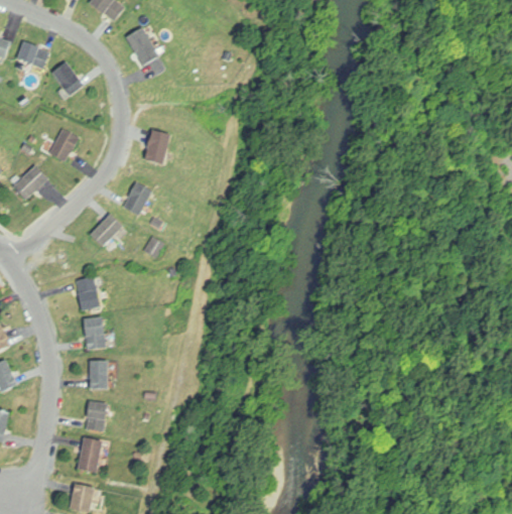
[(89,0),(88,1),(113,20),(125,5),(118,0),(89,0)]
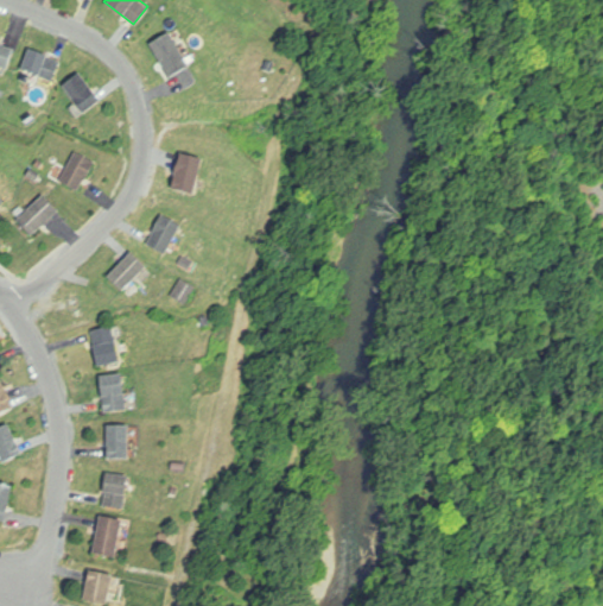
[(148,43),(167,75),(186,64),(167,31),(148,43)]
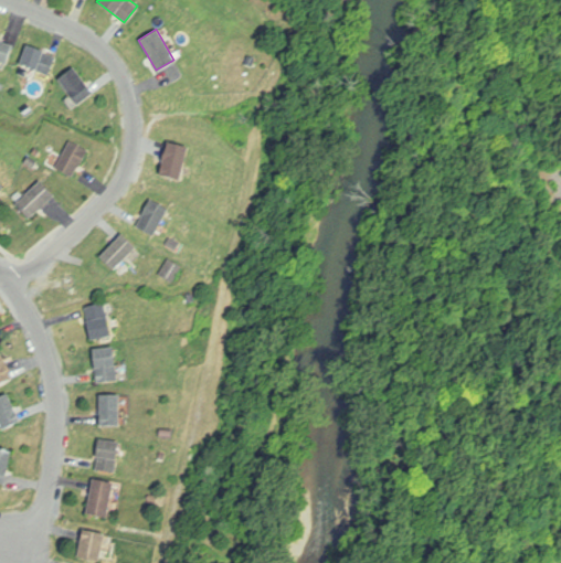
[(0,40),(11,44),(4,62),(0,60),(0,40)]
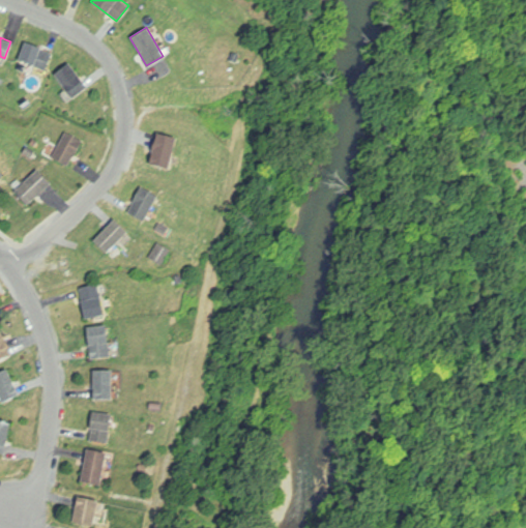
[(17,59),(24,40),(51,51),(44,69),(17,59)]
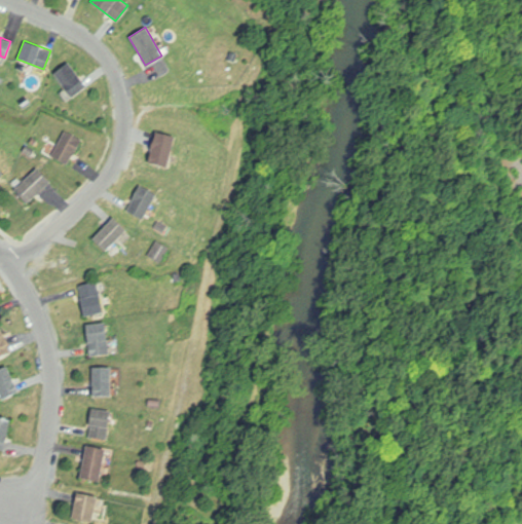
[(228,51),(225,59),(231,61),(233,53),(228,51)]
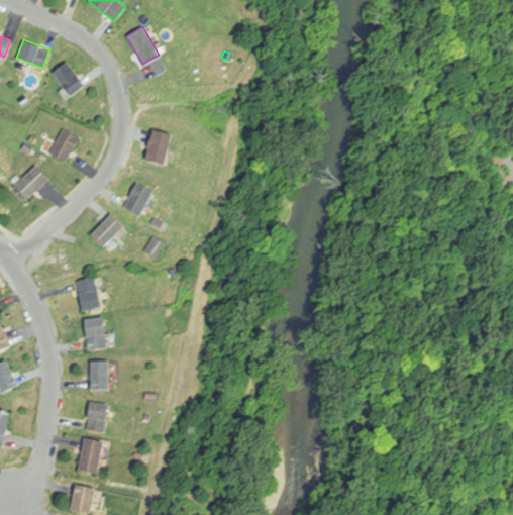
[(52,71),(66,61),(76,74),(78,72),(86,83),(70,95),(52,71)]
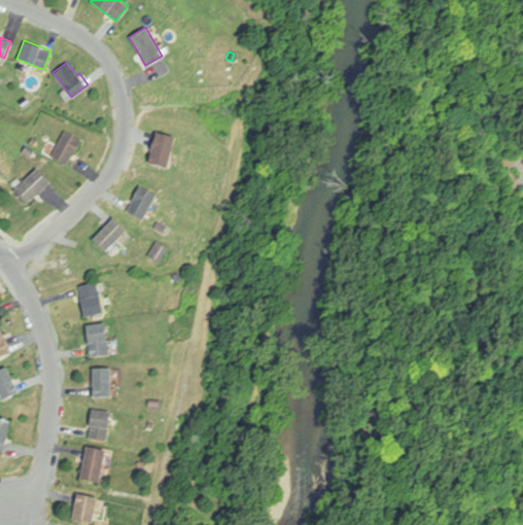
[(63,130),(79,139),(65,164),(48,154),(63,130)]
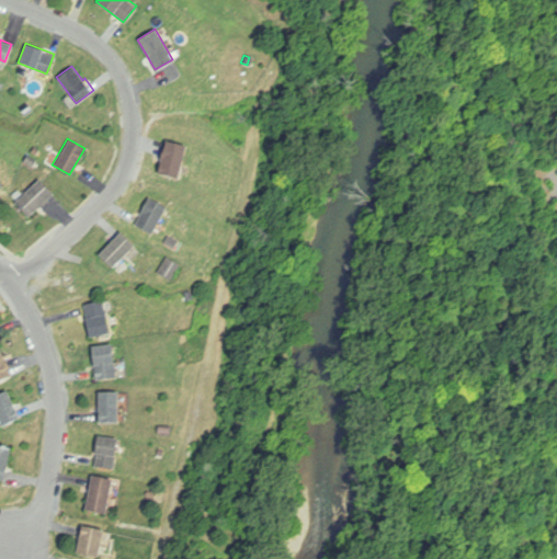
[(166,140),(157,172),(175,178),(184,146),(166,140)]
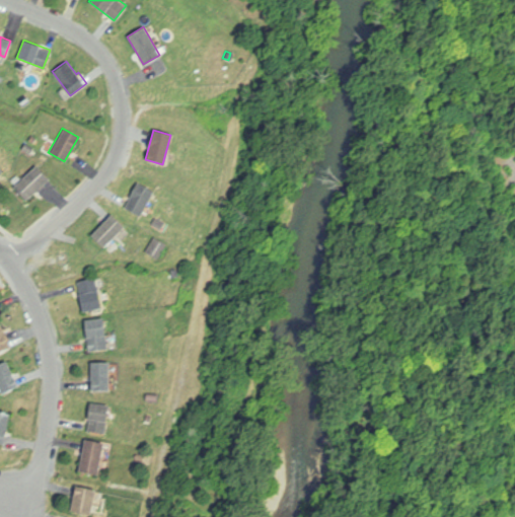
[(9,186),(34,164),(48,178),(29,194),(32,197),(24,204),(9,186)]
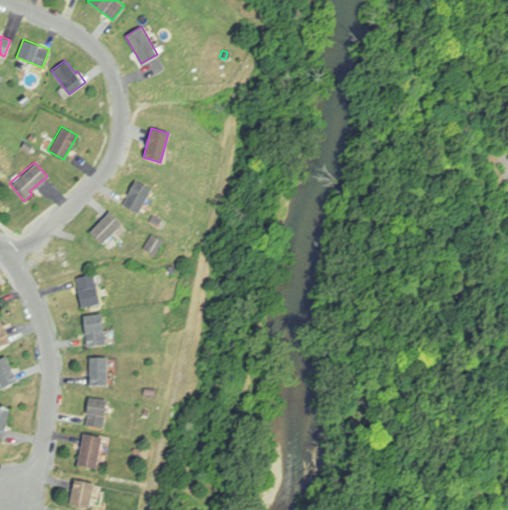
[(149,188),(136,211),(121,203),(134,180),(149,188)]
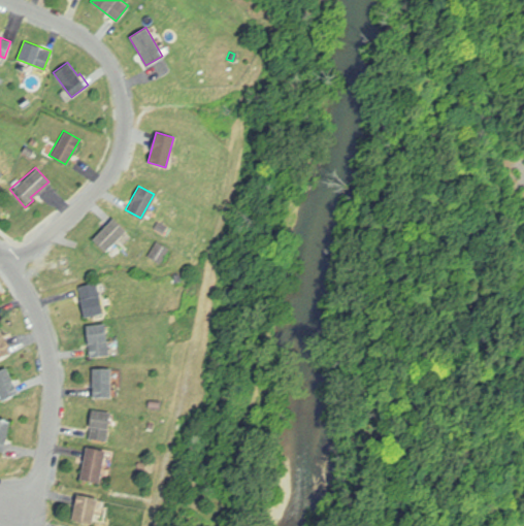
[(91,238),(104,252),(126,229),(111,217),(91,238)]
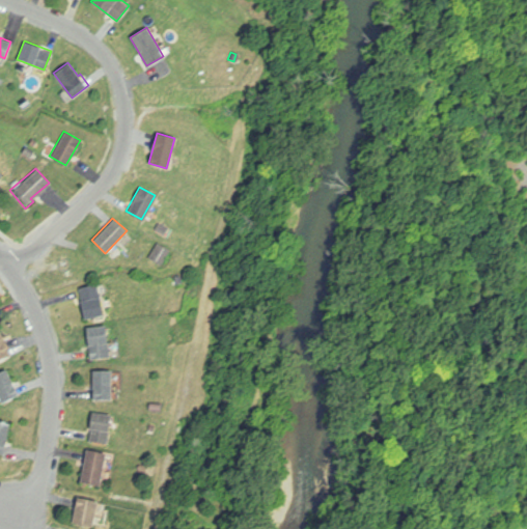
[(163,232),(154,227),(157,222),(165,226),(163,232)]
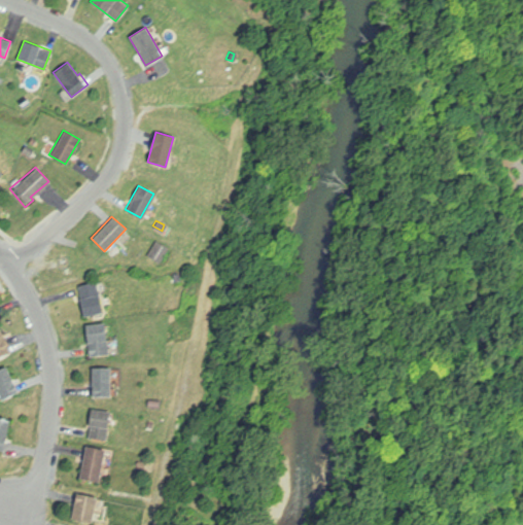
[(154,240),(145,253),(157,260),(166,247),(154,240)]
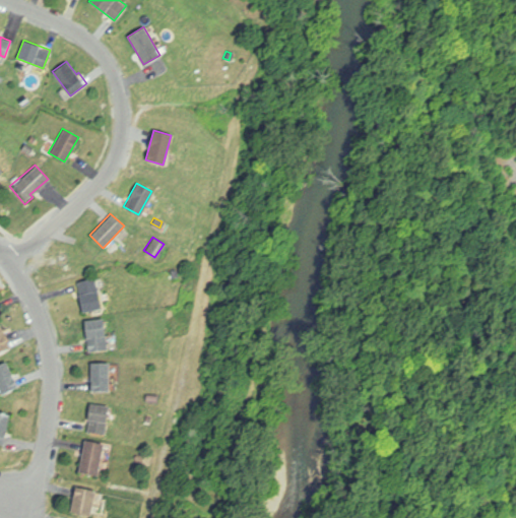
[(75,279),(82,311),(102,308),(94,276),(75,279)]
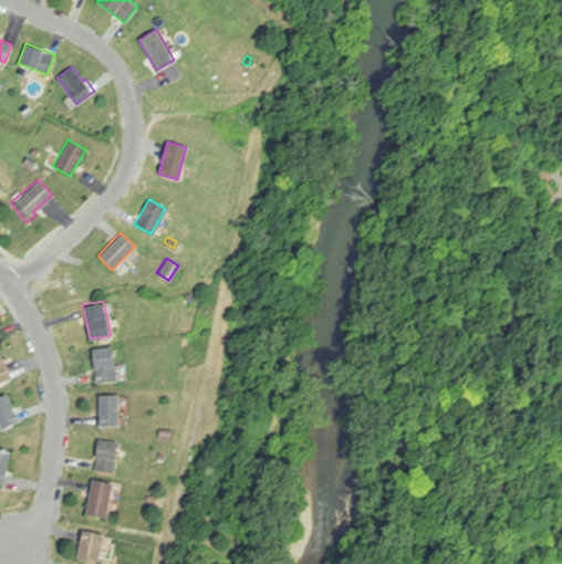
[(91,347),(111,344),(116,379),(95,382),(91,347)]
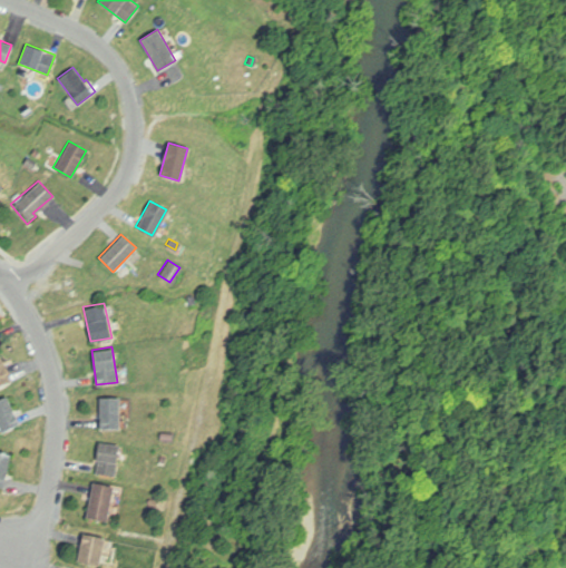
[(0,385),(11,380),(0,359),(0,385)]
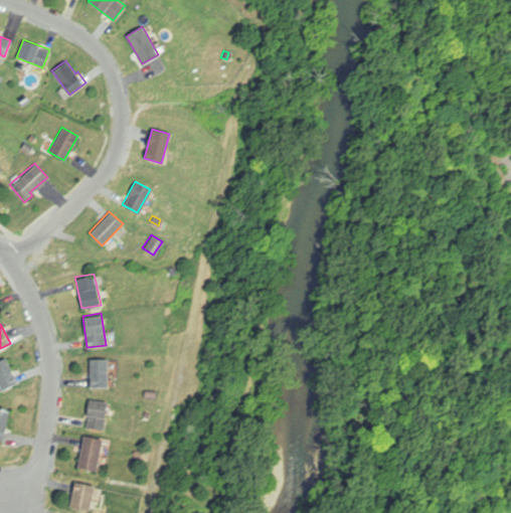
[(0,359),(5,357),(17,383),(0,390),(0,359)]
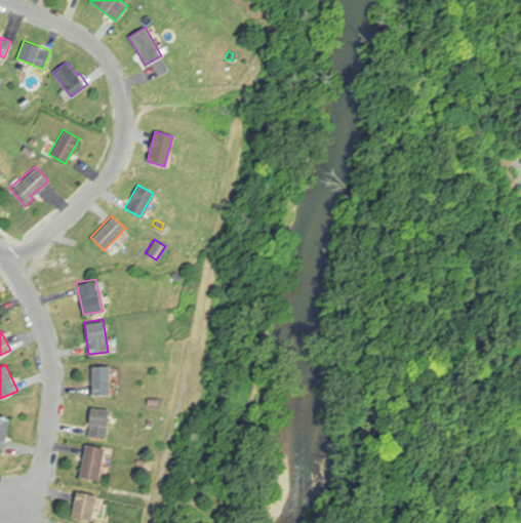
[(91,364),(110,364),(110,394),(91,394),(91,364)]
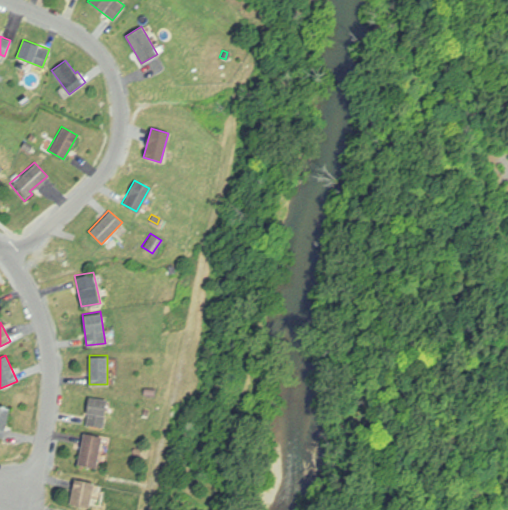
[(105,398),(88,396),(84,423),(101,426),(105,398)]
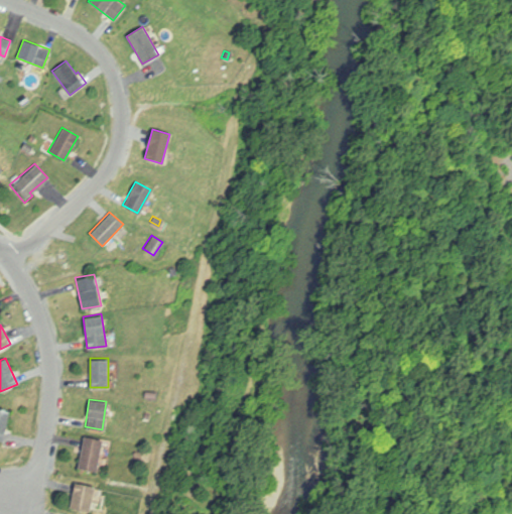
[(0,408),(8,410),(2,441),(0,440),(0,408)]
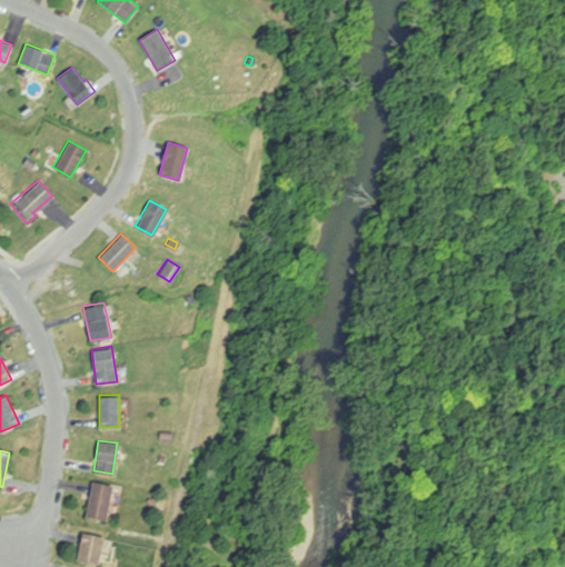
[(91,480),(112,485),(107,519),(86,516),(91,480)]
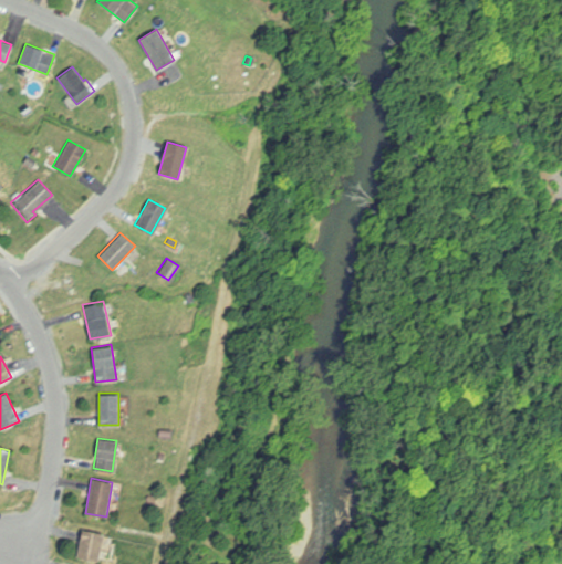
[(103,533),(97,560),(75,555),(81,529),(103,533)]
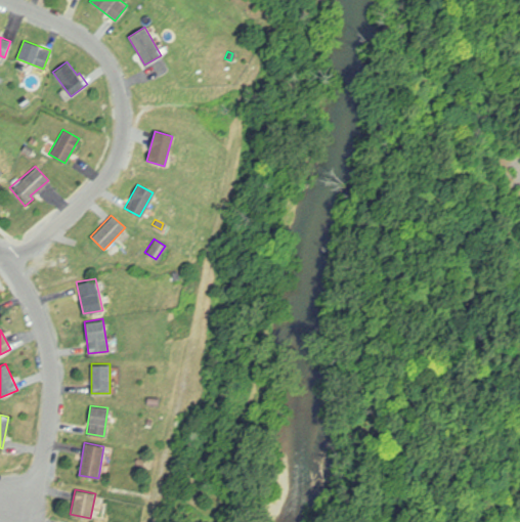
All buildings are outlined.
